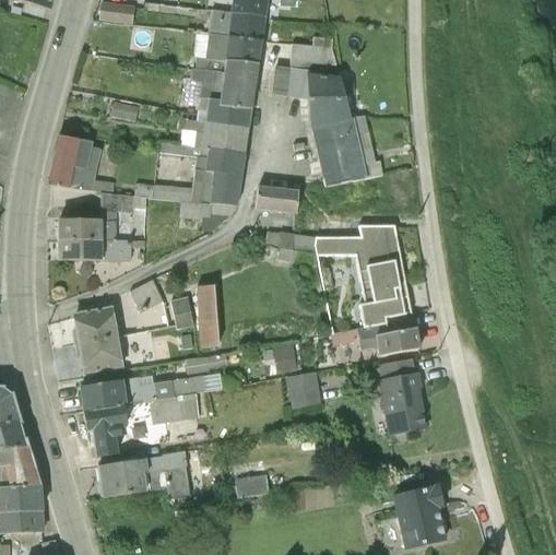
[(210,0),(211,11),(231,13),(233,0),(210,0)]
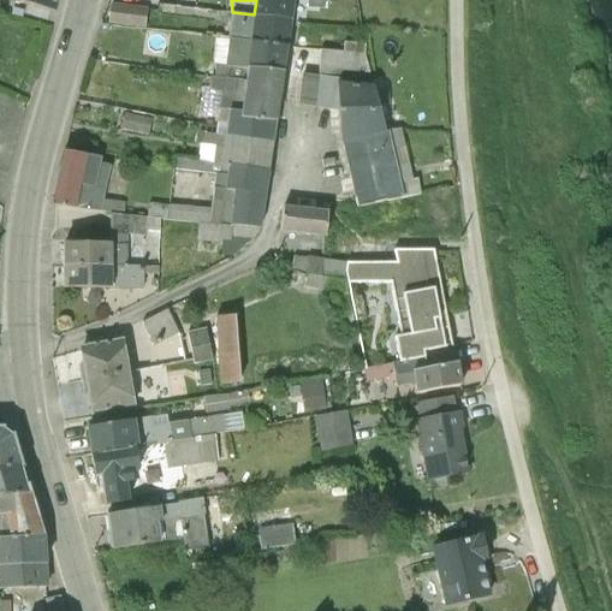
[(256,0),(254,15),(292,18),(295,0),(256,0)]
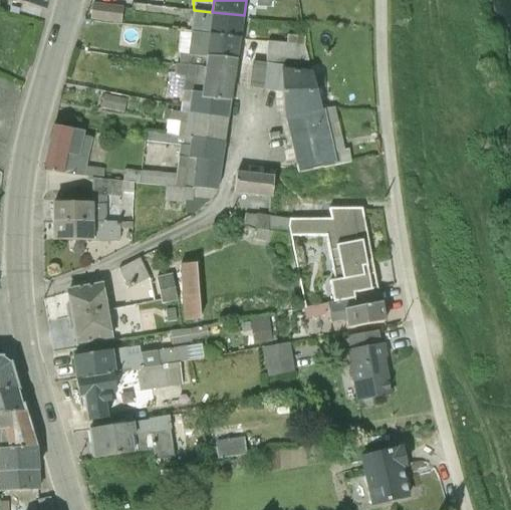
[(92,1),(90,18),(122,22),(124,5),(92,1)]
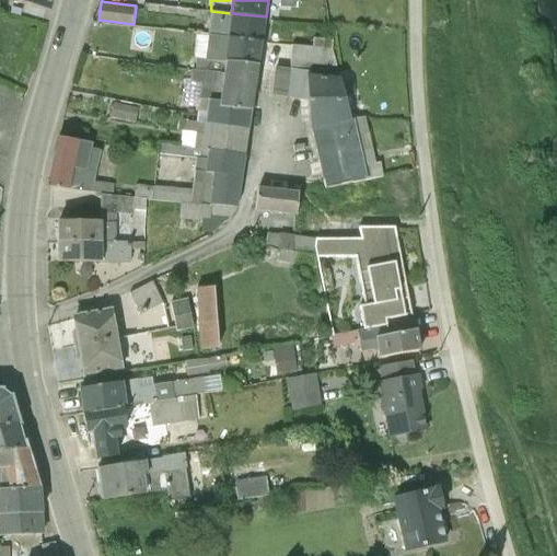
[(209,34),(228,36),(231,13),(211,11),(209,34)]
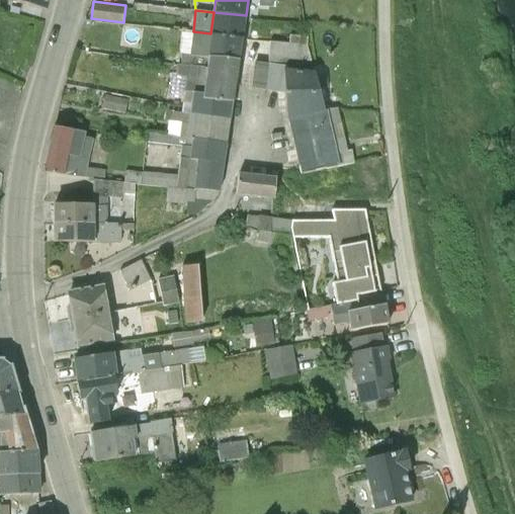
[(213,12),(210,33),(242,37),(244,37),(246,15),(213,12)]
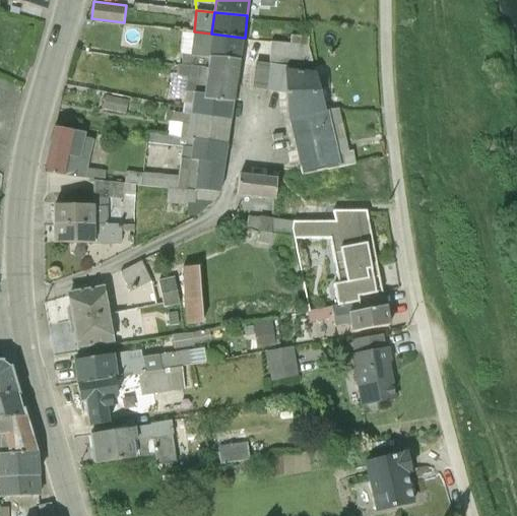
[(192,48),(194,31),(186,30),(179,30),(177,45),(176,51),(183,53),(184,47),(192,48)]
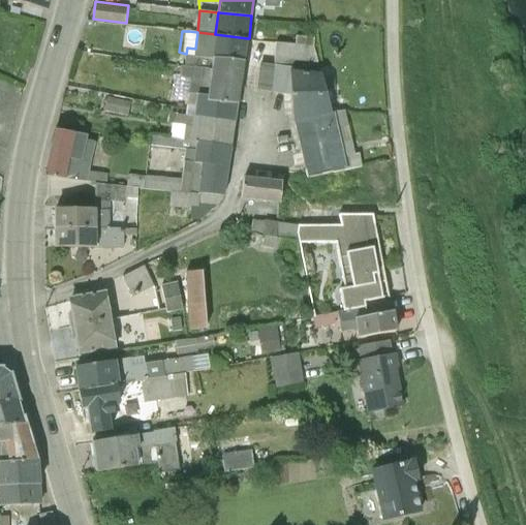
[(187,48),(186,54),(195,55),(213,58),(215,34),(197,32),(195,49),(187,48)]
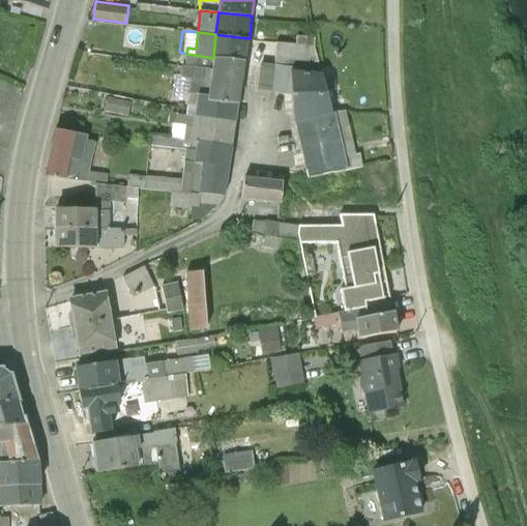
[(215,34),(213,58),(245,60),(247,38),(215,34)]
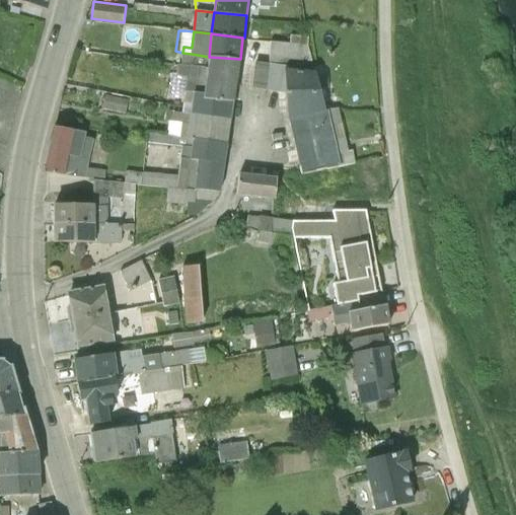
[(288,65),(287,69),(316,71),(308,44),(308,35),(291,33),(290,43),(270,41),(269,63),(288,65)]
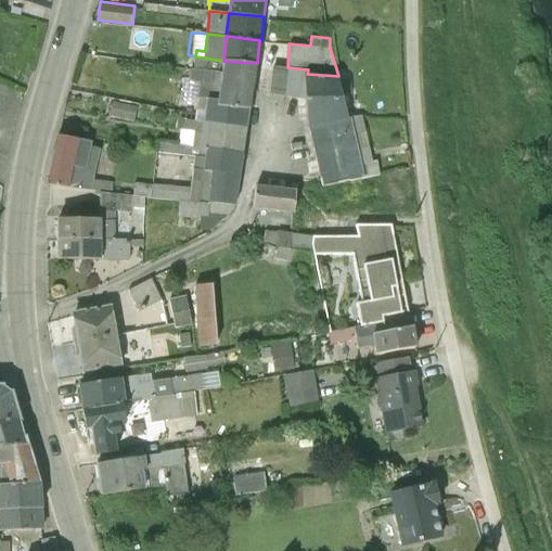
[(194,67),(222,72),(223,61),(205,58),(195,56),(194,67)]
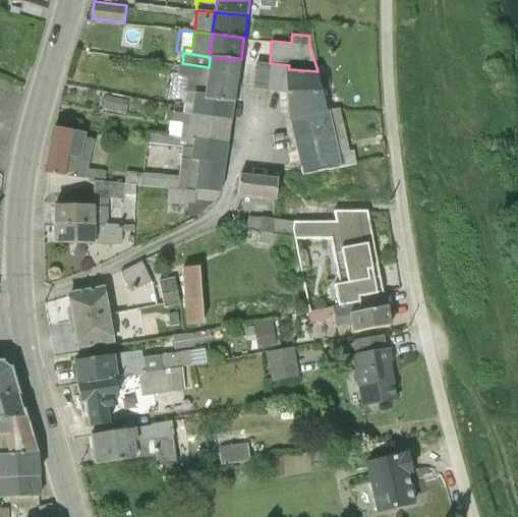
[(209,67),(205,94),(205,98),(234,102),(241,59),(210,57),(209,67)]
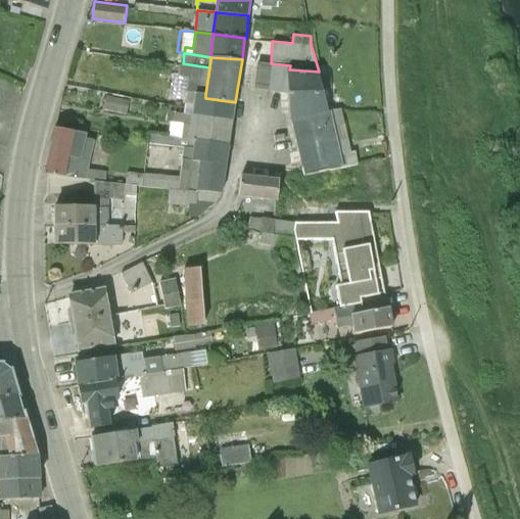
[(290,65),(271,63),(257,61),(254,87),(288,92),(287,69),(289,69),(290,65)]
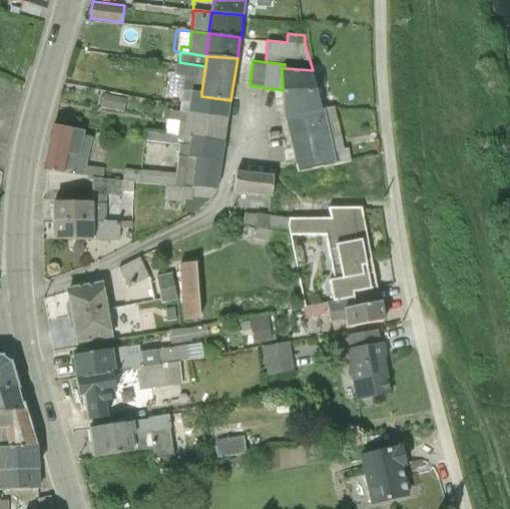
[(182,89),(191,90),(201,92),(205,66),(179,62),(176,62),(175,73),(184,75),(182,89)]
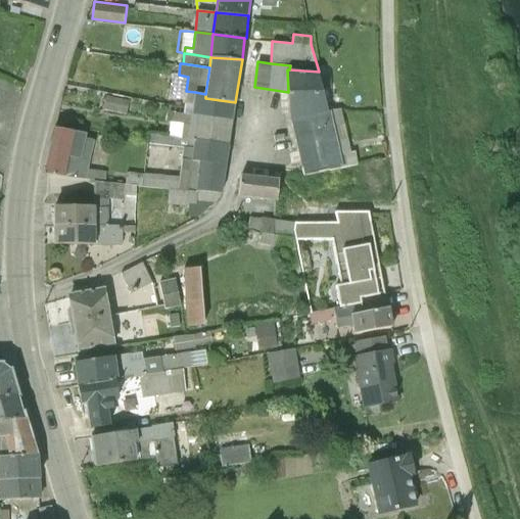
[(287,69),(288,92),(290,120),(291,119),(330,110),(319,72),(289,69),(287,69)]
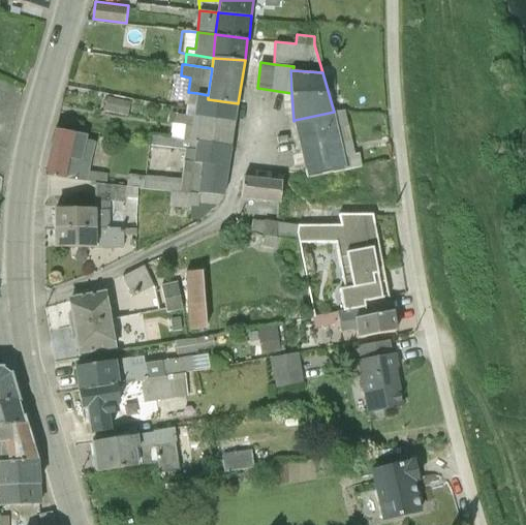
[(186,148),(195,149),(197,142),(190,141),(193,120),(197,93),(188,92),(188,103),(186,114),(178,113),(177,122),(173,122),(171,136),(151,134),(150,143),(152,144),(186,148)]
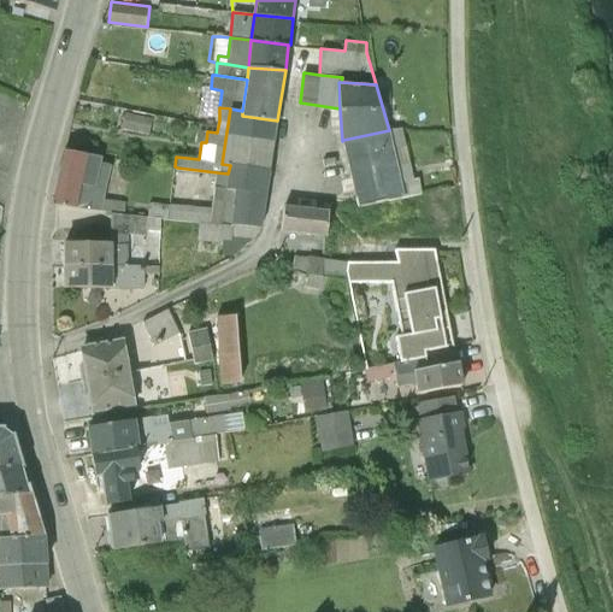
[(127,109),(123,125),(151,131),(154,115),(127,109)]
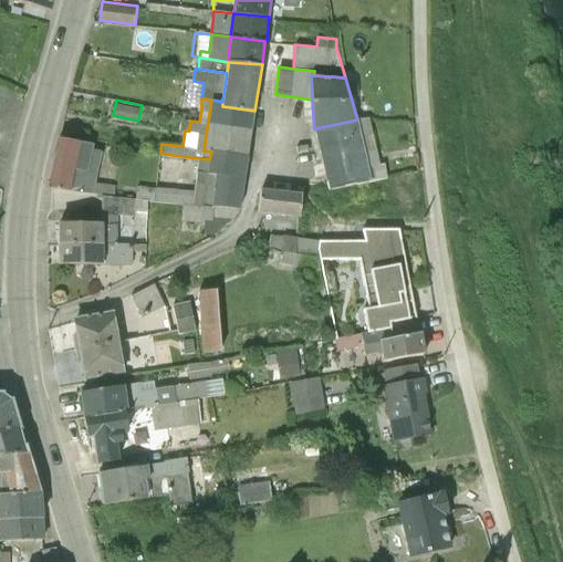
[(211,100),(207,128),(251,134),(254,111),(222,106),(222,102),(211,100)]
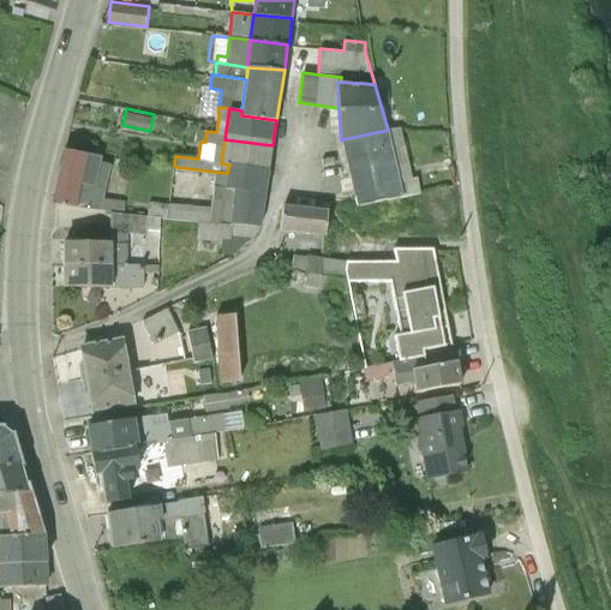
[(389,130),(393,148),(405,145),(400,127),(389,130)]
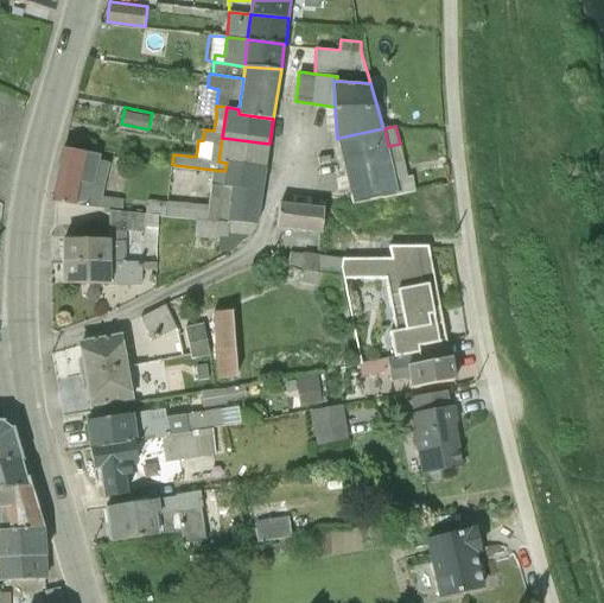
[(383,128),(338,138),(350,192),(354,201),(381,196),(399,194),(395,178),(388,146),(385,128),(383,128)]
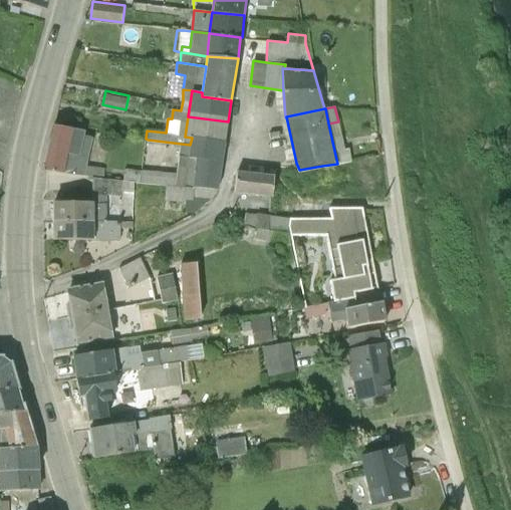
[(185,137),(192,138),(225,142),(228,121),(188,116),(185,137)]
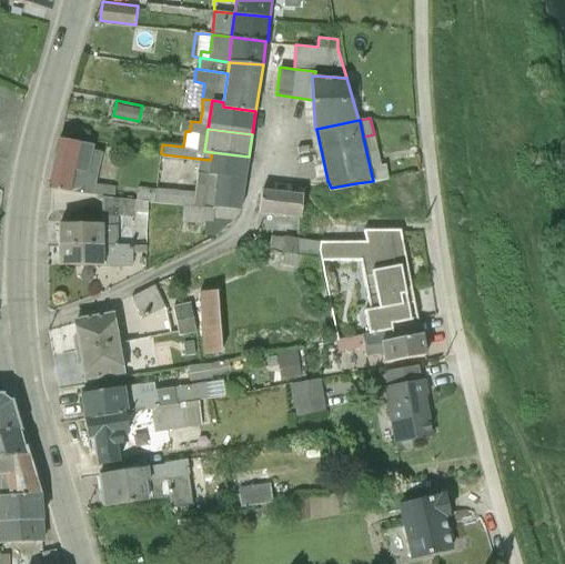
[(363,137),(370,167),(386,163),(374,134),(363,137)]
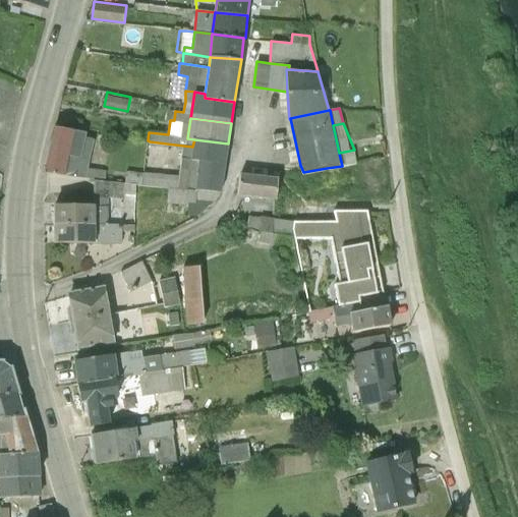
[(64,174),(74,129),(56,126),(45,172),(64,174)]
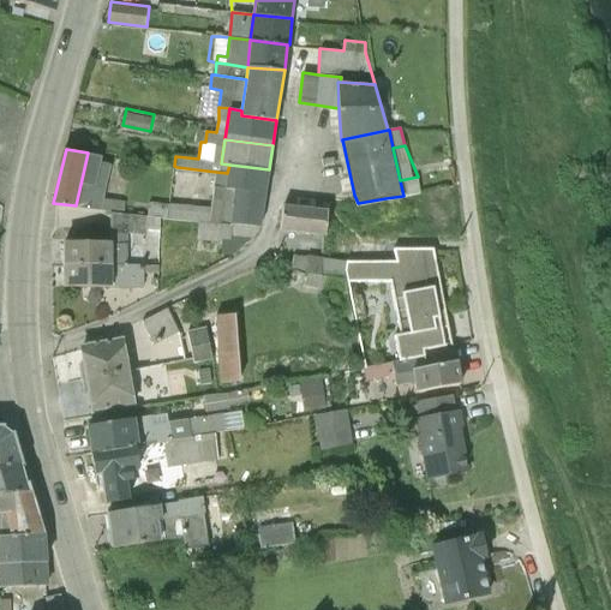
[(88,153),(76,205),(102,209),(112,211),(124,213),(126,201),(105,197),(113,163),(101,160),(102,155),(88,153)]
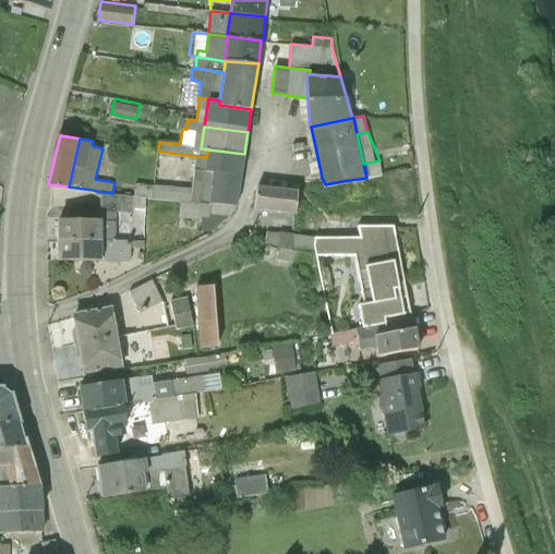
[(209,202),(231,205),(238,205),(241,176),(244,154),(208,149),(206,157),(205,170),(213,171),(209,202)]
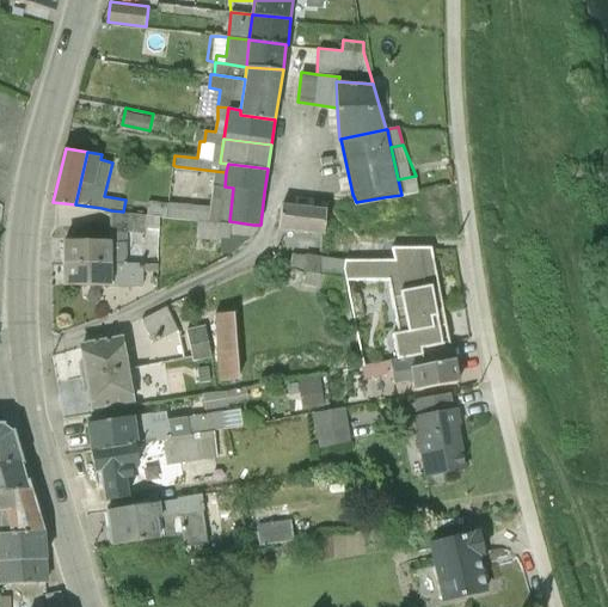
[(147,214),(161,215),(167,216),(189,219),(188,227),(197,228),(196,250),(220,251),(221,237),(229,238),(231,232),(252,235),(253,225),(229,221),(233,188),(225,186),(226,172),(215,171),(212,206),(170,202),(167,202),(149,200),(147,214)]
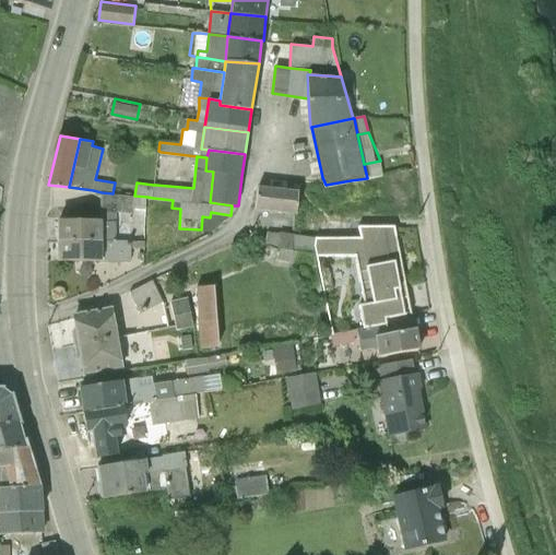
[(364,164),(367,178),(383,175),(380,161),(364,164)]
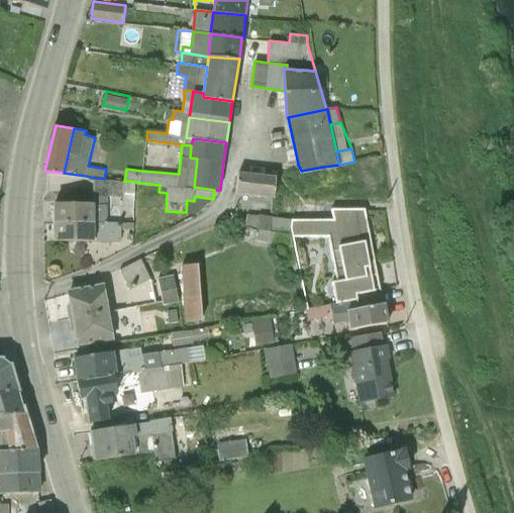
[(301,171),(298,164),(290,165),(289,177),(302,178),(301,171)]
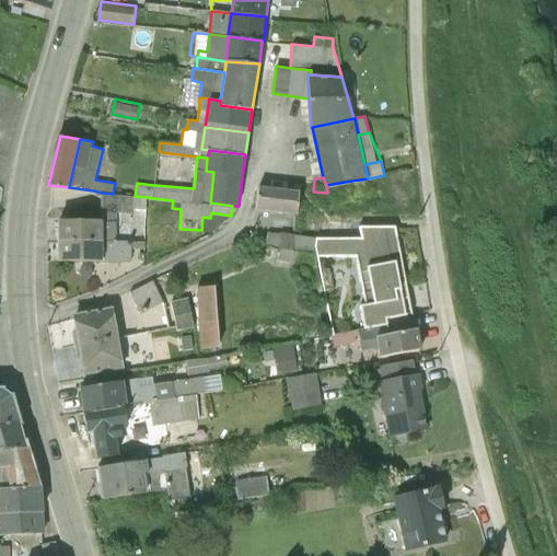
[(258,186),(255,209),(298,215),(300,190),(258,186)]
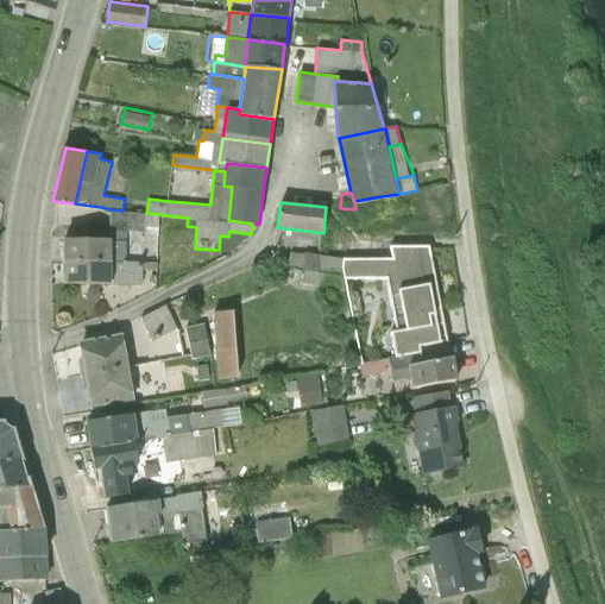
[(112,238),(112,260),(126,260),(127,239),(127,230),(145,232),(146,226),(159,227),(161,214),(146,213),(123,211),(111,209),(108,238),(112,238)]
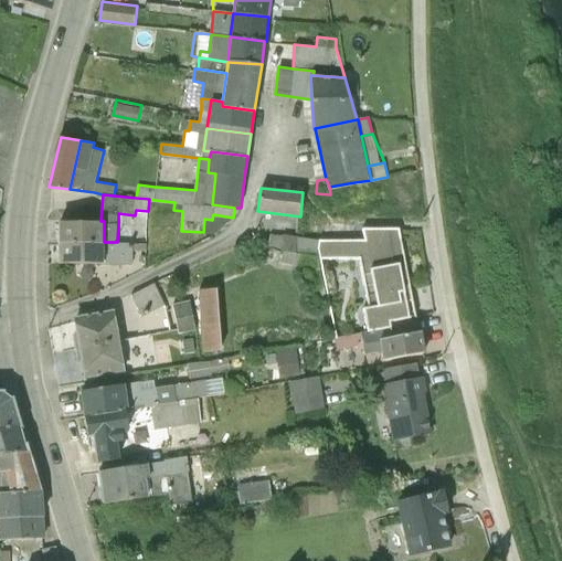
[(59,243),(104,242),(104,221),(101,221),(59,221),(59,243)]
